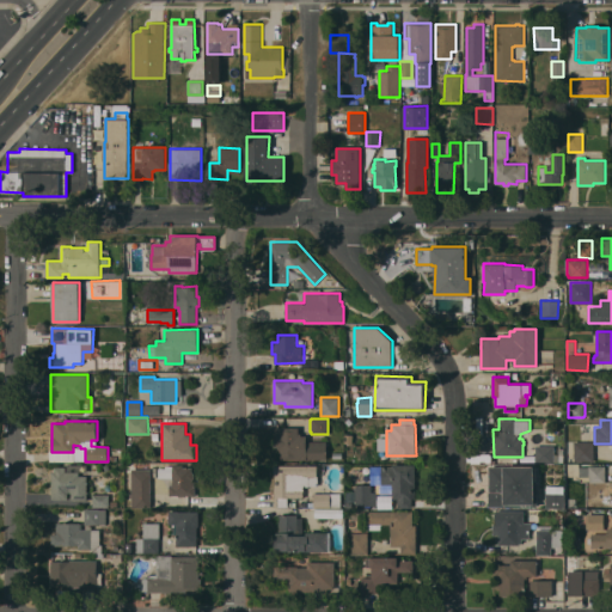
[(326,459),(305,459),(305,458),(280,459),(280,450),(275,450),(275,429),(280,429),(280,427),(299,427),(299,433),(301,433),(301,435),(306,435),(306,441),(326,441),(326,459)]
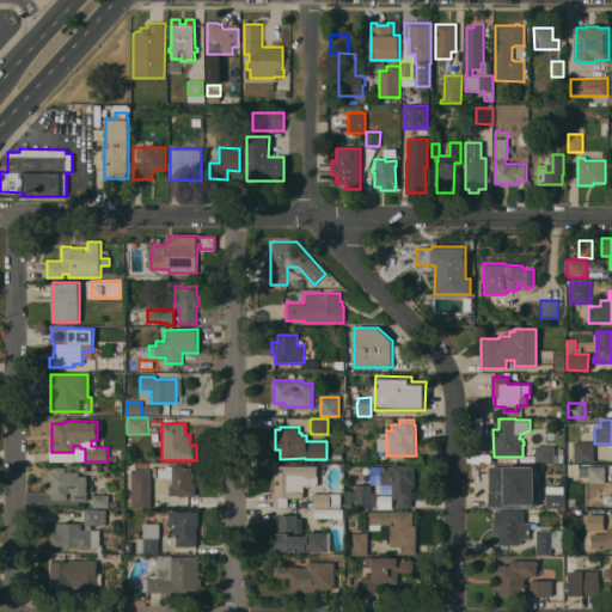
[(593,441),(593,460),(574,460),(574,441),(593,441)]
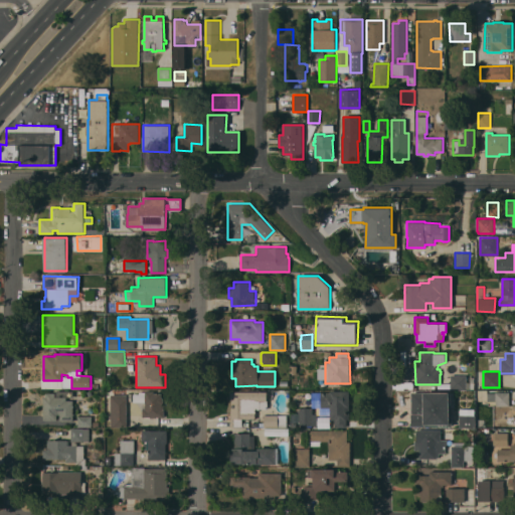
[(474,388),(466,388),(466,389),(450,389),(451,375),(467,375),(467,382),(475,382),(474,388)]
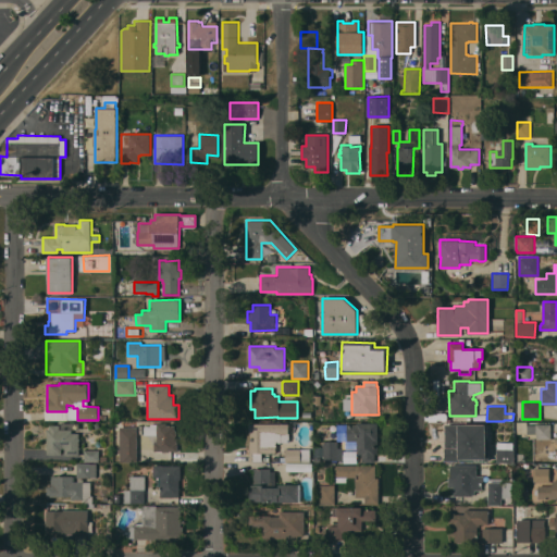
[(115,422),(121,422),(121,426),(137,426),(137,461),(120,461),(120,429),(115,429),(115,422)]
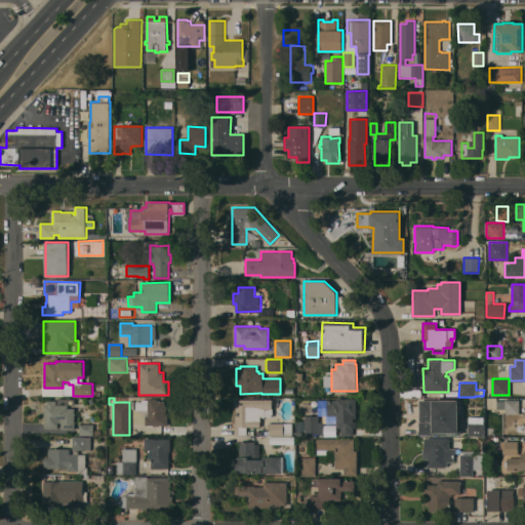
[(356,427),(353,427),(353,435),(340,435),(340,428),(336,428),(336,422),(333,422),(333,415),(331,415),(332,416),(327,416),(327,415),(325,415),(325,414),(318,414),(318,400),(325,400),(325,399),(336,399),(336,398),(356,398),(356,427)]
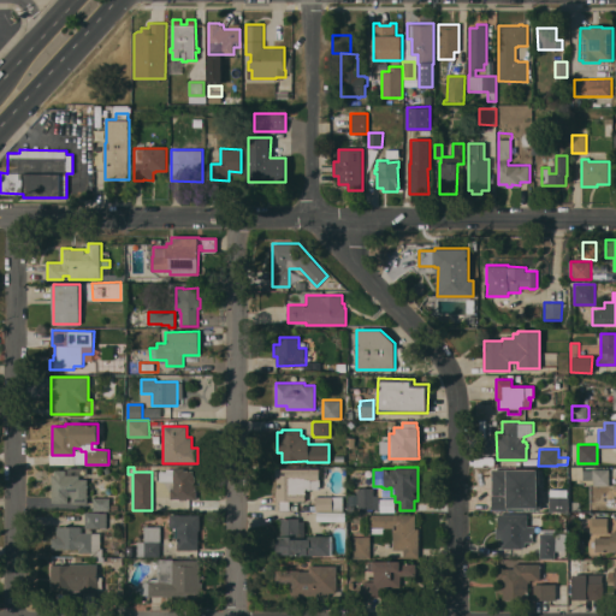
[(110,497),(110,510),(93,510),(93,503),(71,503),(71,496),(67,496),(67,502),(52,502),(52,475),(54,475),(54,474),(53,474),(53,471),(54,471),(54,469),(66,469),(66,475),(67,475),(67,468),(88,468),(88,498),(93,498),(93,497),(110,497)]
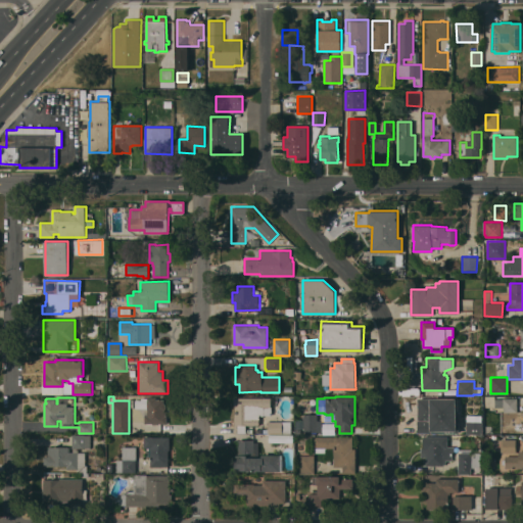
[(158,423),(158,424),(152,424),(152,423),(144,423),(144,415),(147,415),(147,408),(135,408),(135,399),(141,399),(141,397),(147,397),(156,397),(156,398),(164,398),(164,402),(165,403),(165,409),(164,410),(164,412),(165,412),(165,415),(167,415),(167,423),(158,423)]
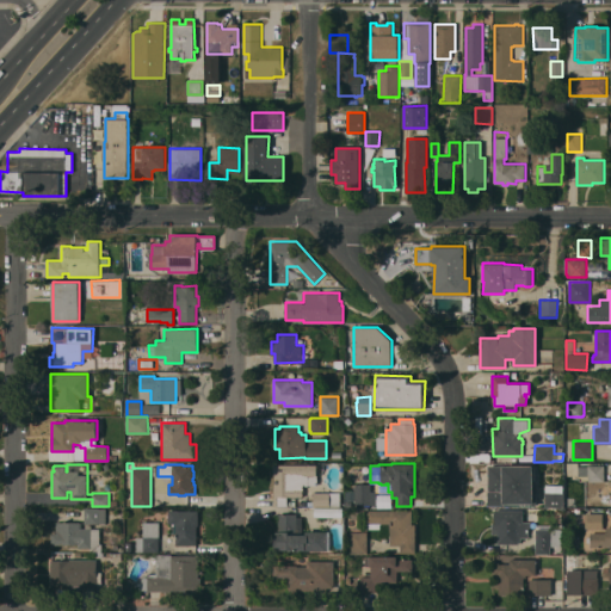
[(316,464),(316,475),(318,475),(318,485),(308,485),(308,486),(303,486),(303,497),(287,497),(287,506),(273,506),(273,483),(275,483),(275,475),(273,475),(273,464),(316,464)]
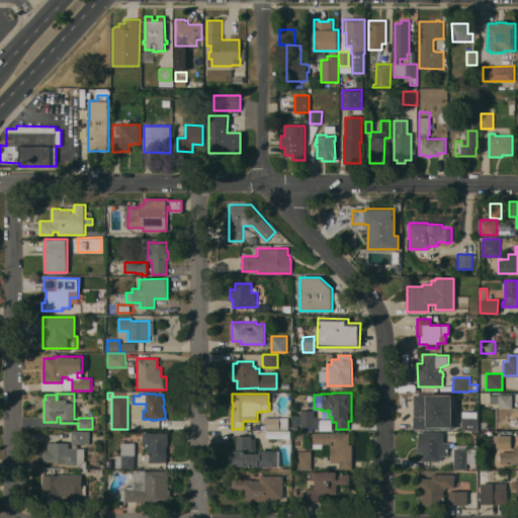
[(512,408),(498,408),(498,394),(512,394),(512,408)]
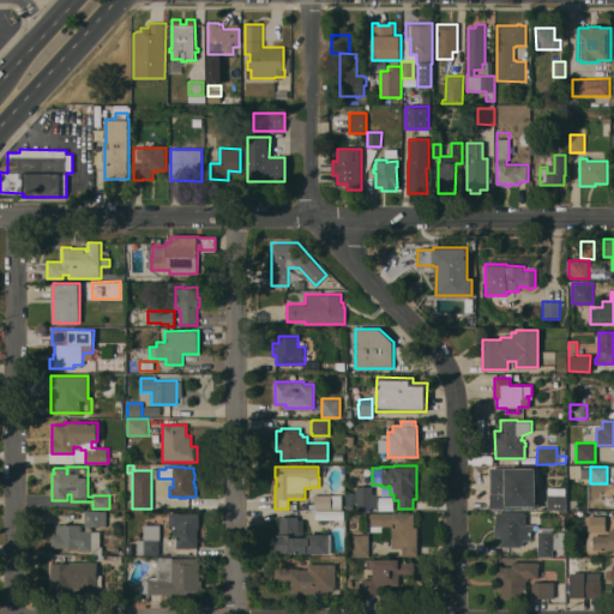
[(491,509),(491,468),(536,468),(536,469),(539,469),(539,482),(536,482),(536,497),(539,497),(539,509),(491,509)]
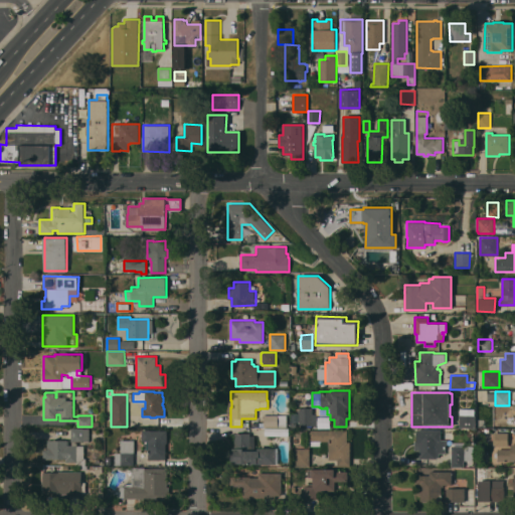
[(312,413),(317,413),(317,424),(292,425),(292,413),(299,413),(299,407),(312,407),(312,413)]
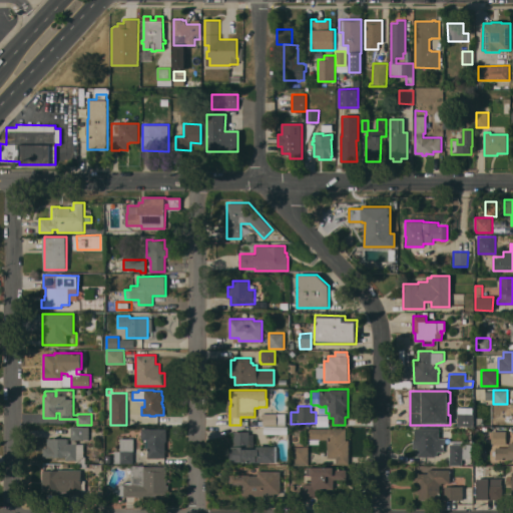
[(458,407),(473,407),(472,426),(457,425),(458,413),(458,407)]
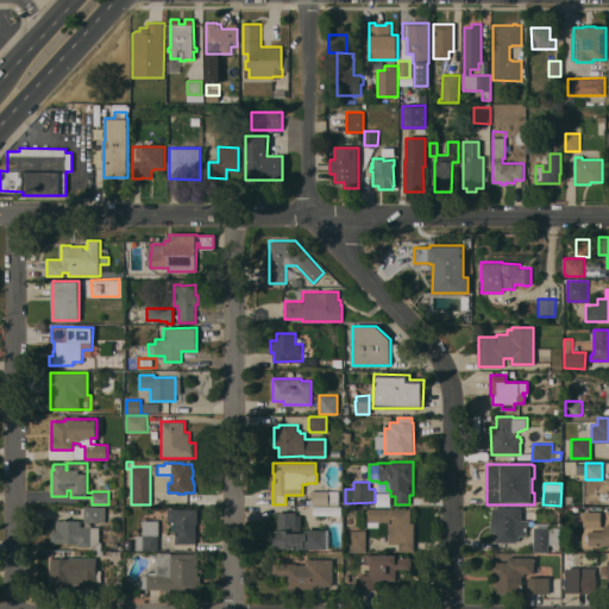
[(313,504),(312,504),(312,490),(339,490),(339,506),(341,504),(341,507),(313,507),(313,504)]
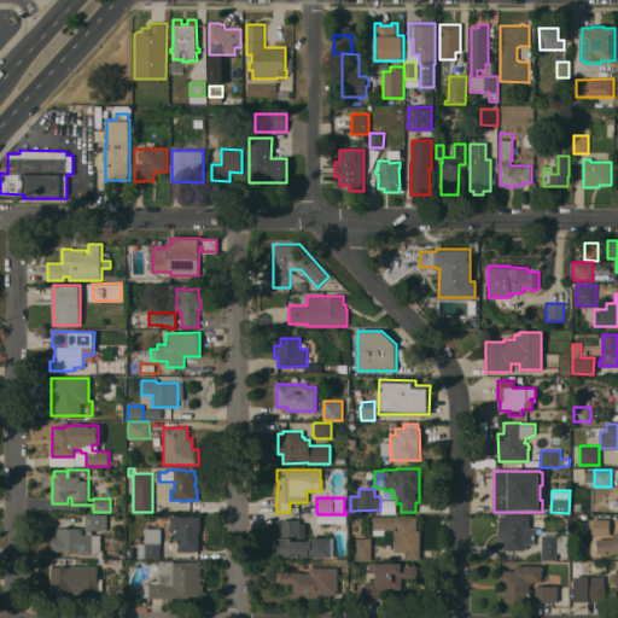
[(100,549),(104,549),(104,559),(92,559),(92,554),(79,554),(79,551),(62,551),(52,551),(52,544),(52,542),(52,538),(57,538),(57,528),(86,529),(86,514),(108,514),(106,529),(100,535),(100,549)]
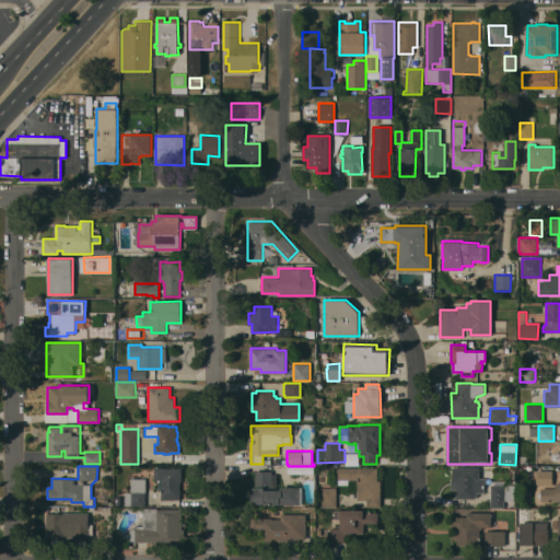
[(456,499),(456,489),(451,489),(451,479),(453,479),(454,466),(479,467),(479,478),(487,478),(487,485),(485,485),(485,492),(477,492),(477,497),(475,497),(475,499),(456,499)]
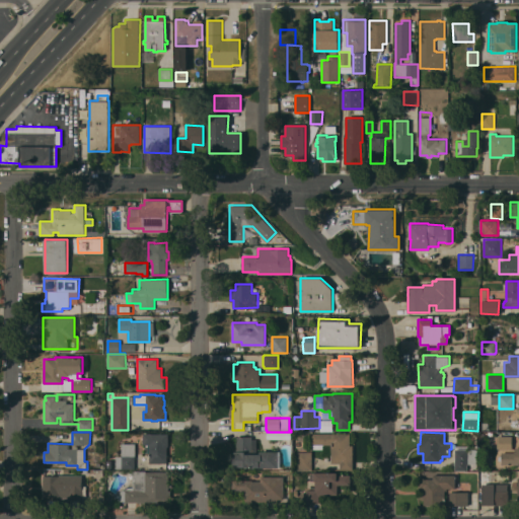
[(150,433),(168,433),(168,446),(167,446),(167,462),(149,462),(149,454),(145,454),(144,445),(143,445),(143,433),(150,433)]
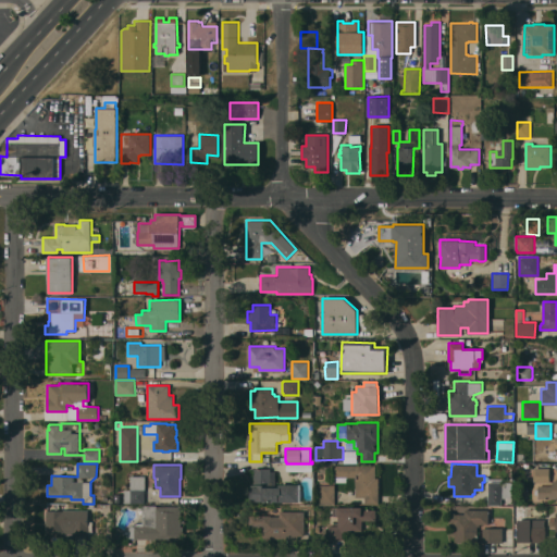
[(375,477),(379,477),(379,504),(364,504),(364,497),(355,497),(355,477),(347,477),(347,482),(333,482),(333,465),(375,465),(375,477)]
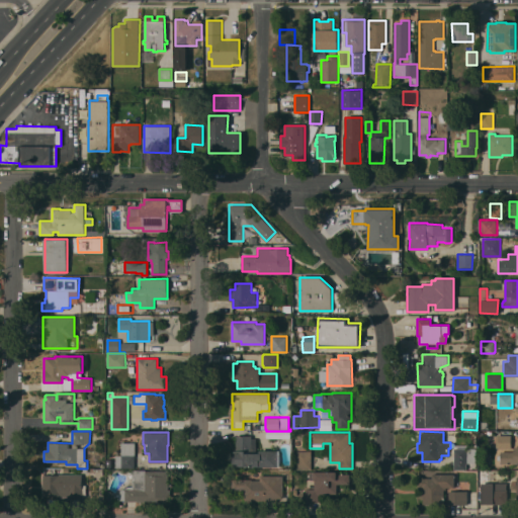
[(511,448),(498,448),(498,447),(496,447),(496,435),(498,435),(498,434),(511,434),(511,448)]
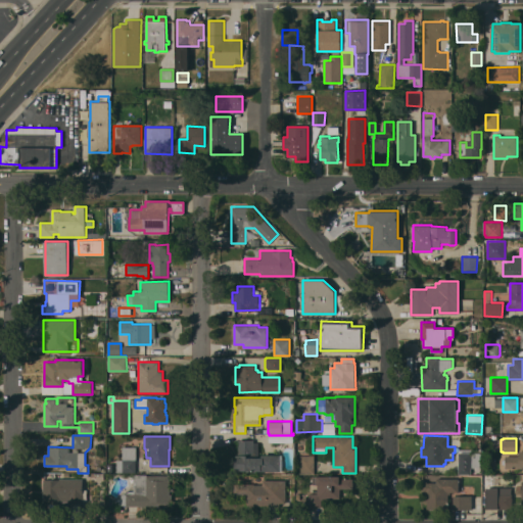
[(283,455),(282,471),(234,470),(234,455),(238,455),(238,439),(254,439),(254,442),(258,442),(258,457),(262,457),(262,455),(283,455)]
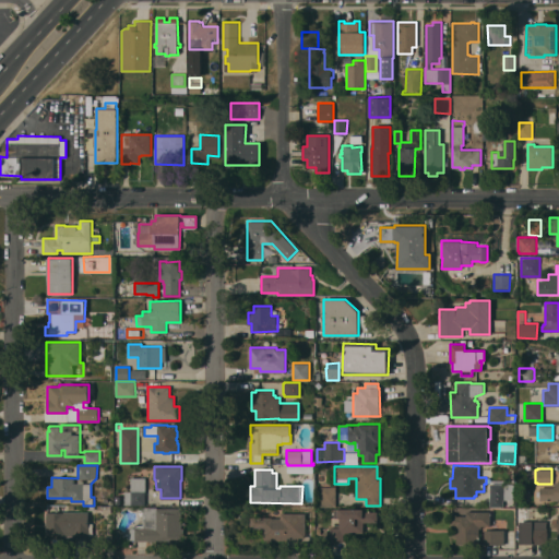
[(131,490),(131,477),(145,477),(145,504),(125,504),(125,490),(131,490)]
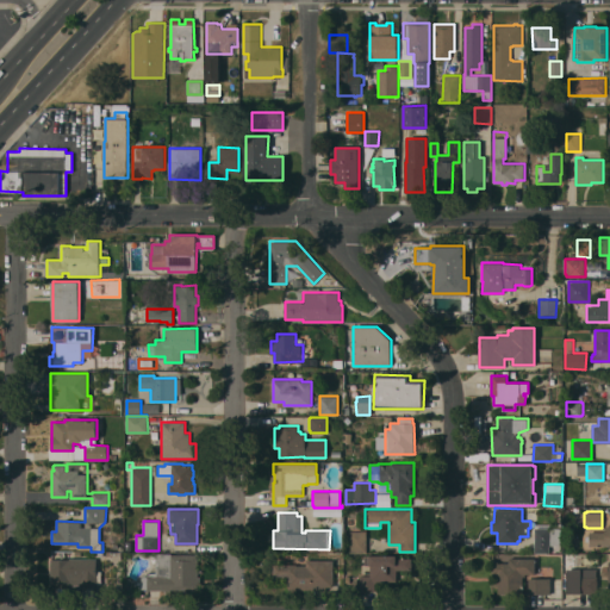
[(561,528),(561,546),(549,545),(549,553),(534,553),(535,527),(535,523),(549,523),(549,527),(561,528)]
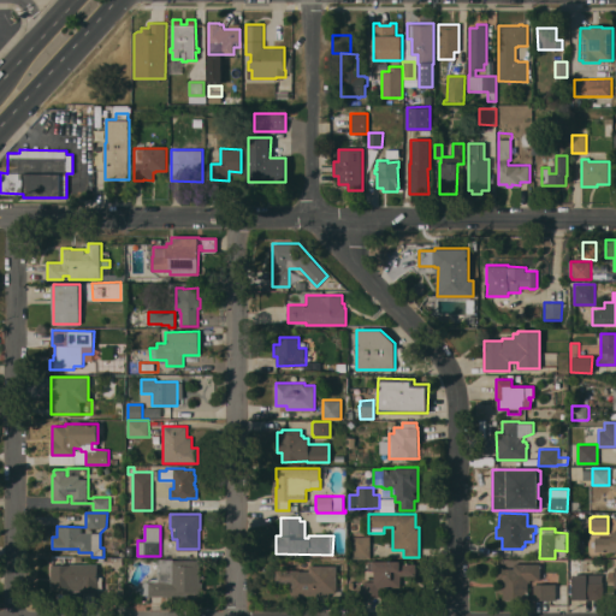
[(615,531),(615,551),(596,551),(596,548),(592,548),(592,540),(596,540),(596,537),(611,537),(611,531),(615,531)]
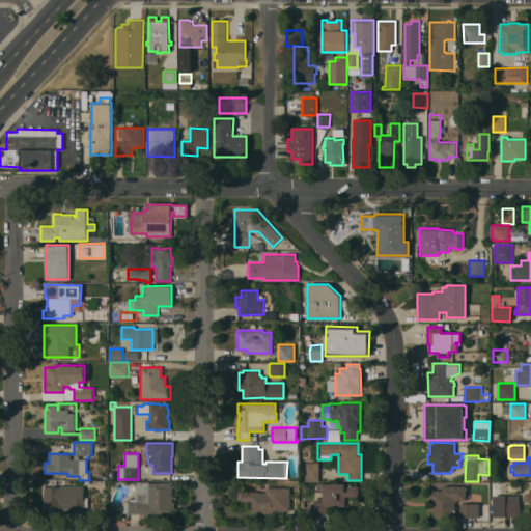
[(318,480),(303,480),(303,462),(318,462),(318,480)]
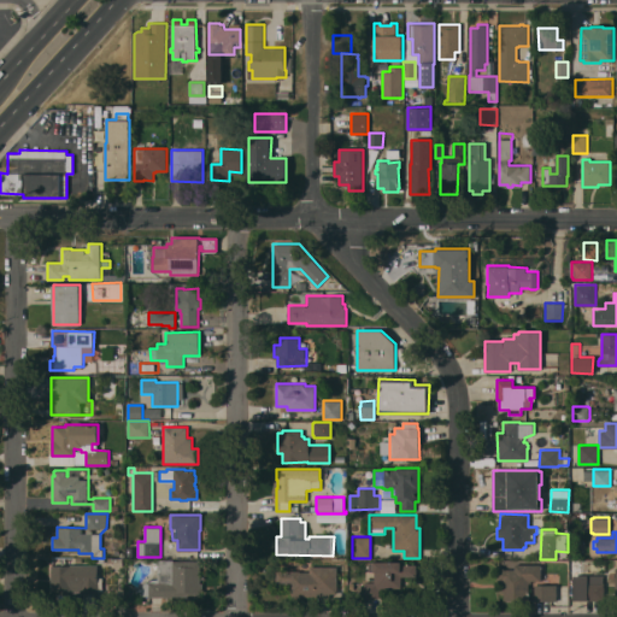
[(158,582),(158,559),(172,559),(172,560),(200,560),(200,583),(203,583),(203,592),(200,592),(200,597),(148,597),(148,595),(144,595),(144,583),(158,582)]
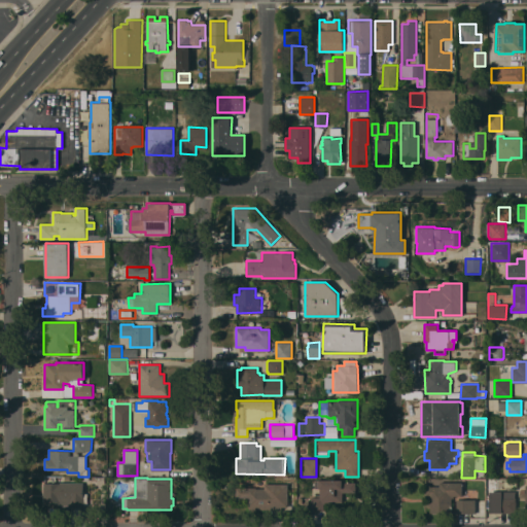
[(342,480),(342,482),(356,482),(356,492),(343,492),(343,501),(323,501),(323,511),(311,511),(311,497),(320,497),(320,488),(315,488),(315,480),(320,480),(320,479),(342,480)]
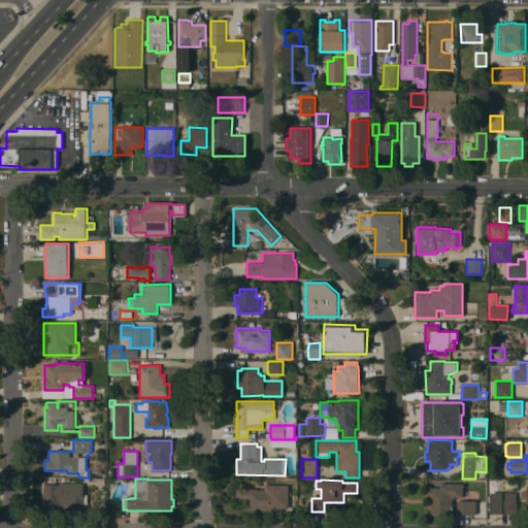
[(463,483),(463,497),(453,497),(453,508),(428,508),(429,487),(440,487),(440,483),(463,483)]
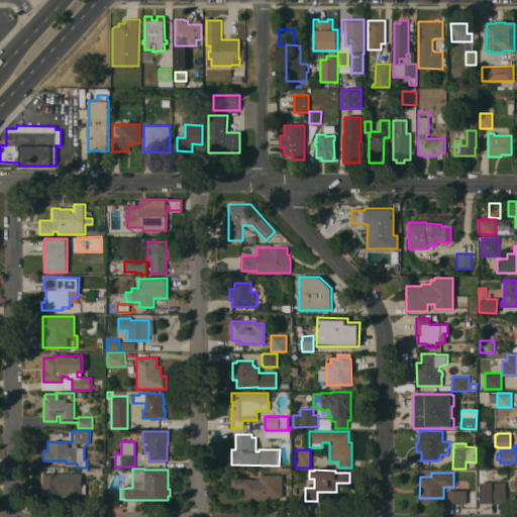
[(82,474),(82,489),(83,489),(83,498),(65,498),(65,495),(42,495),(42,474),(59,474),(82,474)]
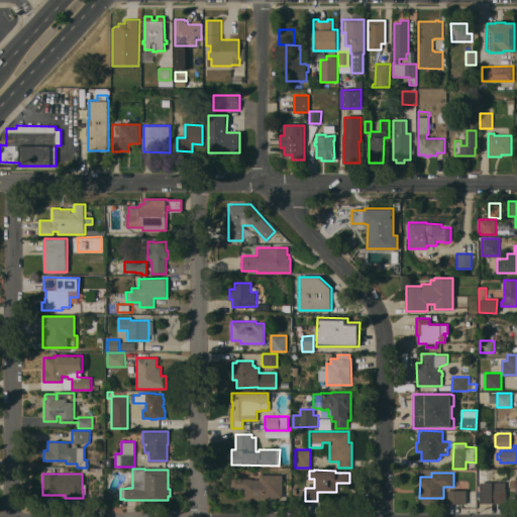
[(250,478),(250,475),(283,475),(283,500),(243,500),(243,488),(231,488),(231,478),(250,478)]
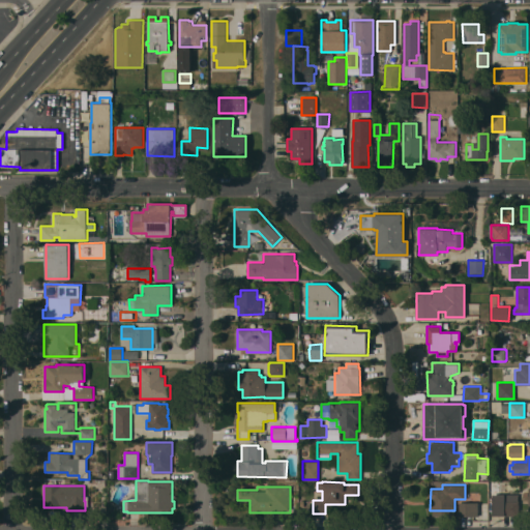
[(493,494),(519,494),(518,501),(519,501),(519,516),(493,514),(493,494)]
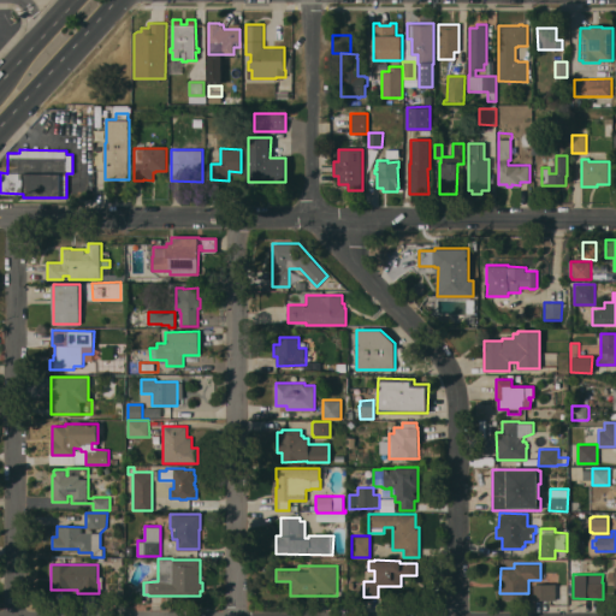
[(556,599),(533,599),(533,582),(556,584),(556,599)]
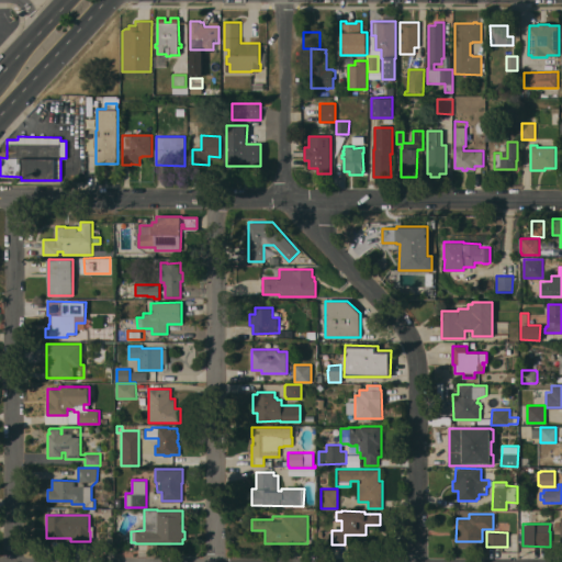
[(130,548),(121,548),(122,536),(130,536),(130,548)]
